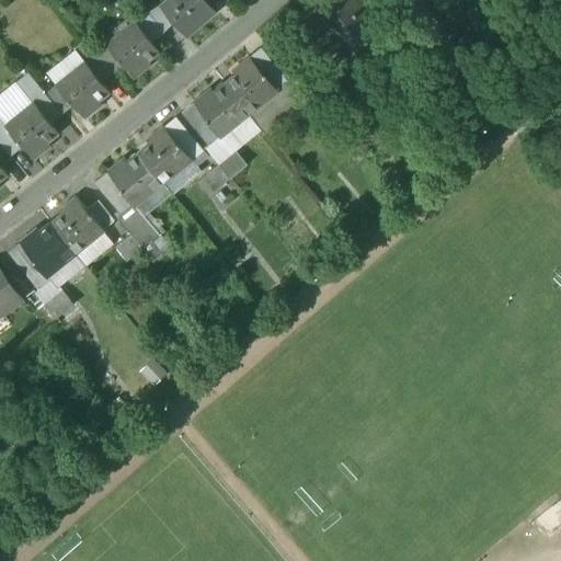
[(217,13),(205,0),(167,0),(160,6),(175,23),(189,37),(217,13)]
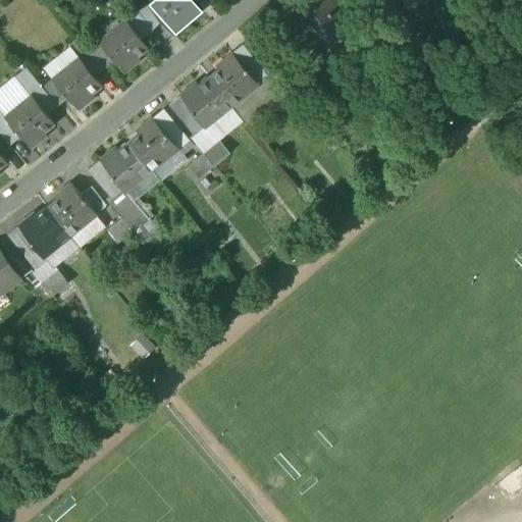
[(322,1),(315,0),(311,0),(301,9),(299,6),(295,9),(286,9),(285,17),(282,20),(302,43),(308,38),(319,39),(325,45),(345,29),(346,29),(335,15),(322,1)]
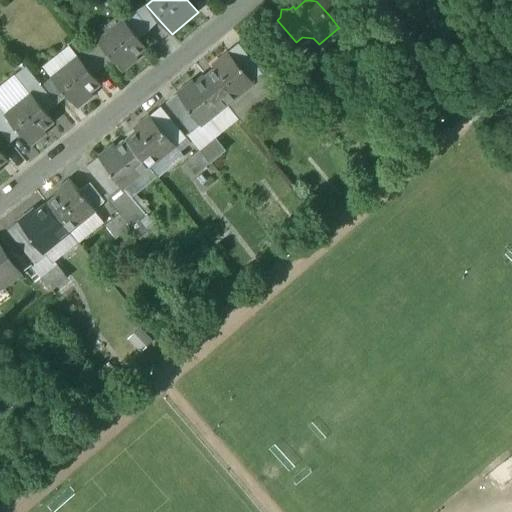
[(338,7),(332,0),(317,0),(316,1),(329,15),(338,7)]
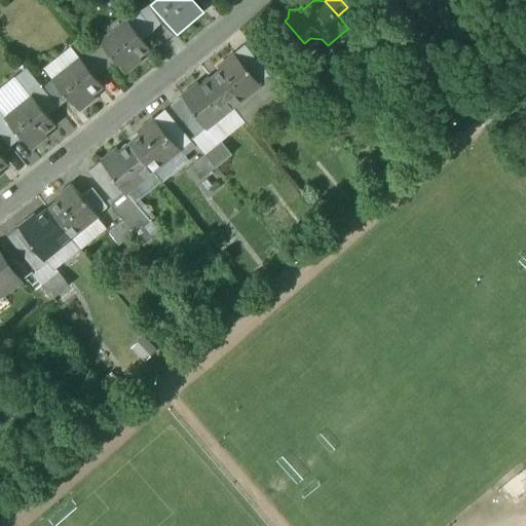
[(150,5),(139,12),(154,31),(164,22),(150,5)]
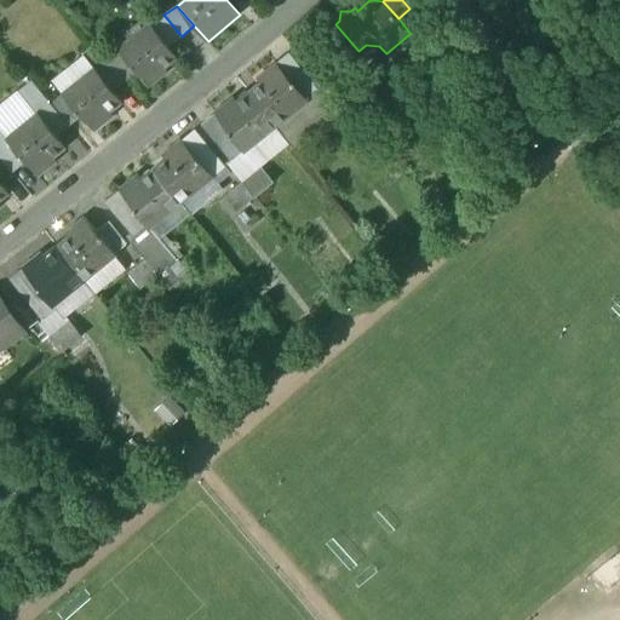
[(399,18),(411,34),(409,34),(419,46),(432,35),(409,9),(399,18)]
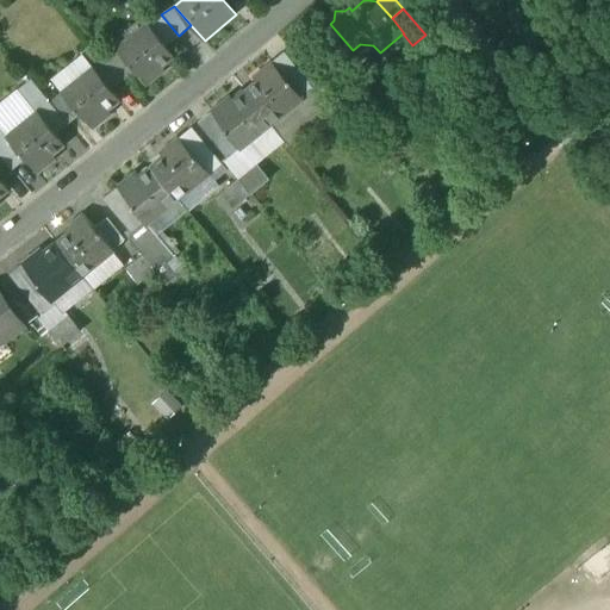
[(179,36),(161,14),(149,24),(166,45),(179,36)]
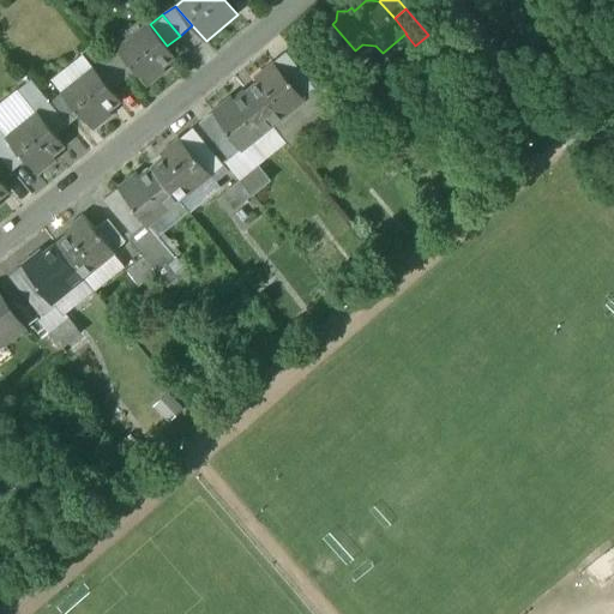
[(150,24),(118,50),(118,52),(131,67),(132,66),(137,72),(149,86),(168,71),(163,65),(175,55),(167,46),(150,24)]
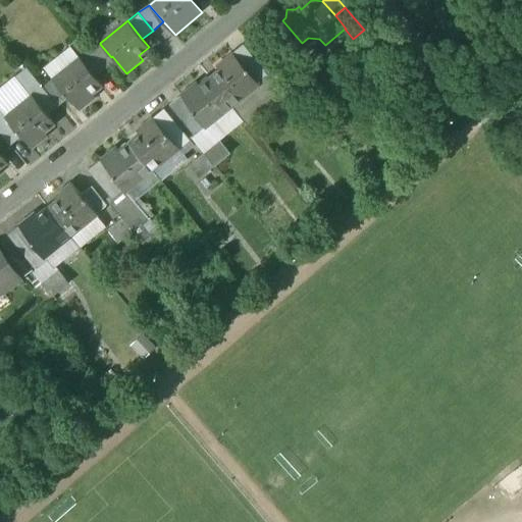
[(100,44),(90,51),(105,69),(116,61),(112,56),(111,57),(100,44)]
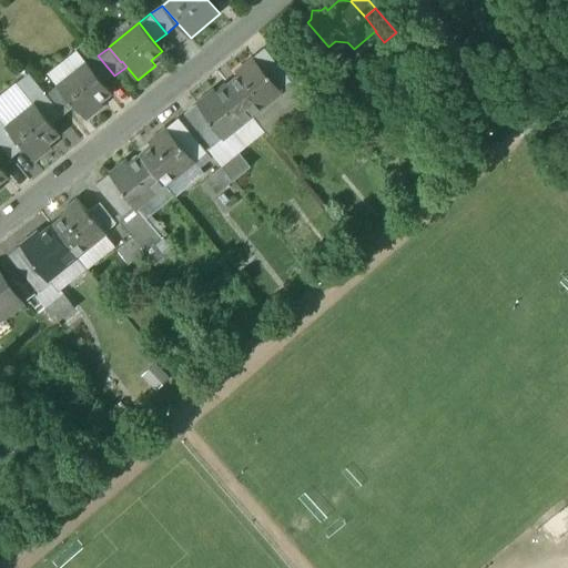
[(277,67),(264,50),(253,59),(266,75),(267,74),(277,67)]
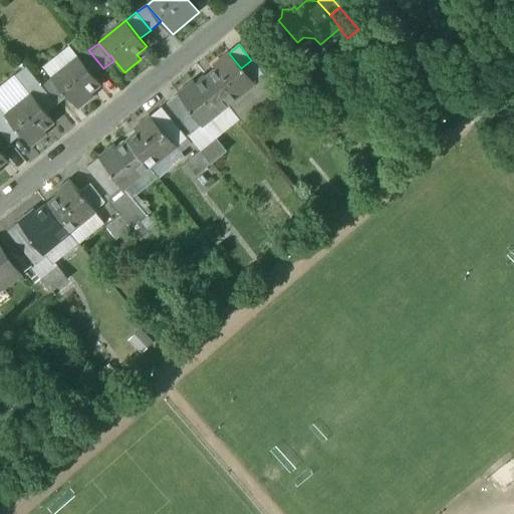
[(88,50),(79,57),(93,75),(103,68),(88,50)]
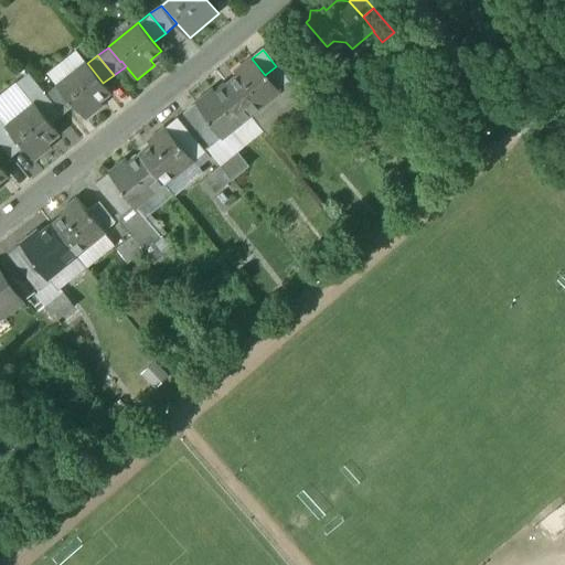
[(251,57),(234,72),(237,76),(227,85),(251,114),(279,91),(266,74),(265,75),(252,59),(251,57)]
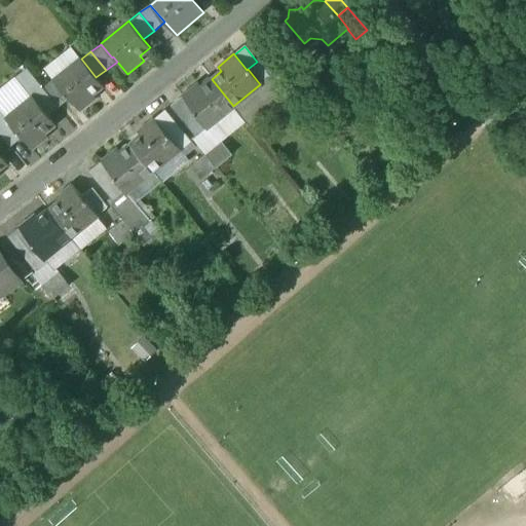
[(81,59),(53,81),(66,96),(69,99),(80,112),(97,99),(92,94),(103,85),(96,77),(81,59)]
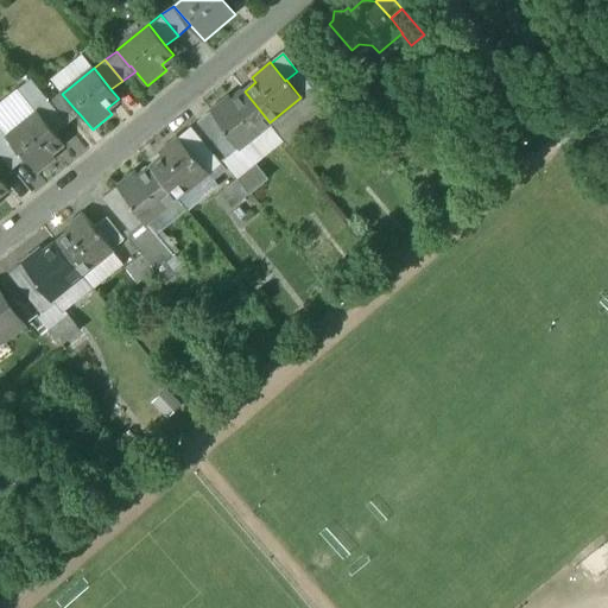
[(42,94),(31,81),(20,90),(31,103),(42,94)]
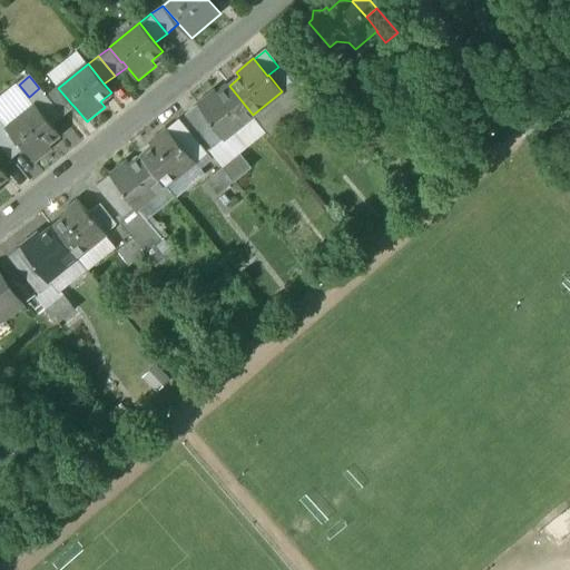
[(253,115),(229,86),(218,95),(214,89),(196,104),(197,106),(210,121),(209,123),(223,139),(224,139),(253,115)]
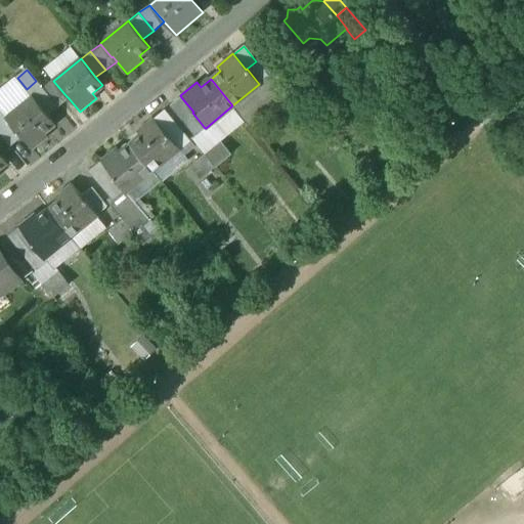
[(36,81),(27,89),(33,97),(34,96),(43,89),(36,81)]
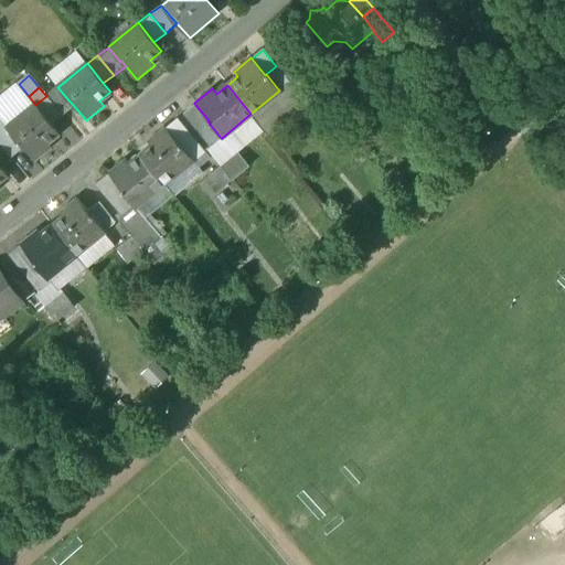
[(71,103),(57,87),(46,95),(63,116),(74,106),(71,103)]
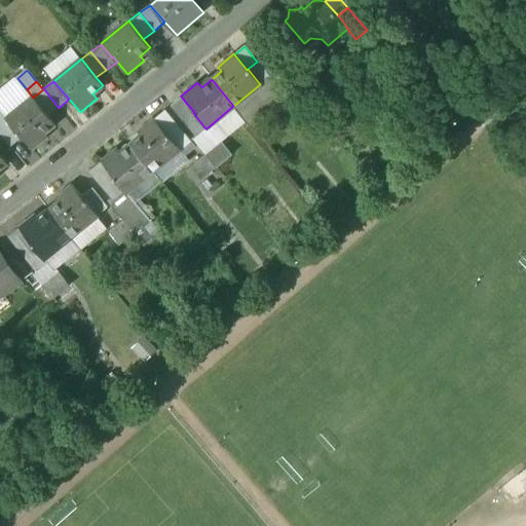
[(289,87),(275,98),(287,110),(299,100),(289,87)]
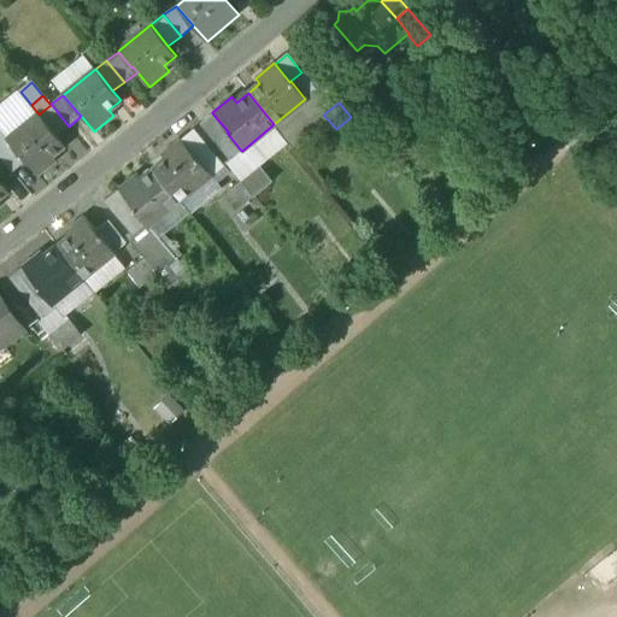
[(68,127),(51,105),(40,113),(58,135),(68,127)]
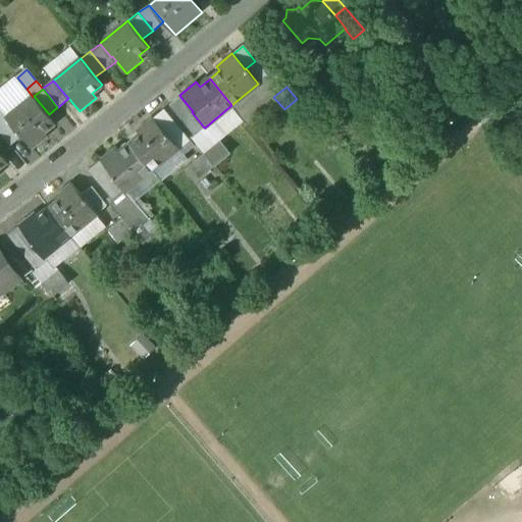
[(33,97),(6,118),(18,134),(18,133),(22,138),(32,150),(49,136),(45,131),(55,122),(49,114),(34,96),(33,97)]
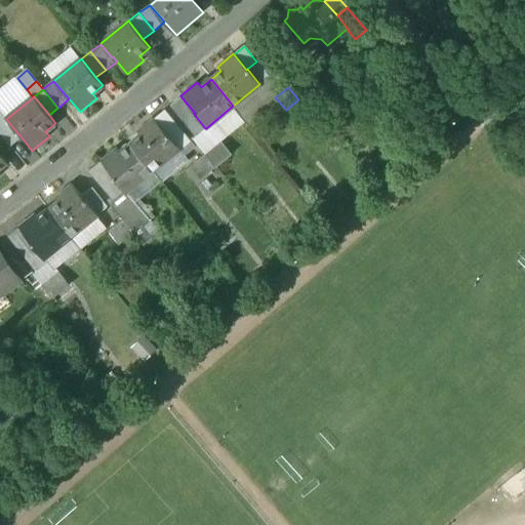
[(194,112),(182,97),(171,105),(184,120),(193,113),(194,112)]
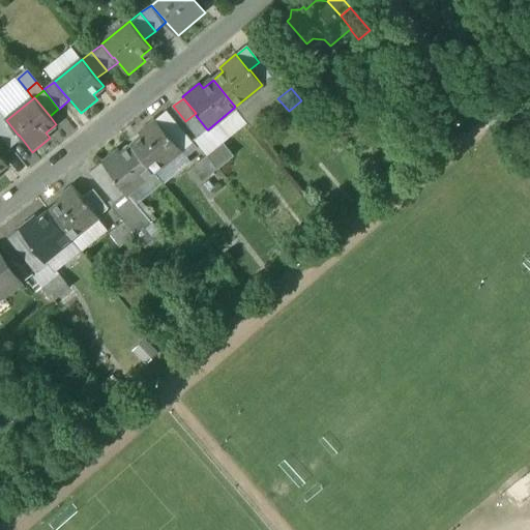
[(178,127),(166,112),(155,120),(168,136),(178,127)]
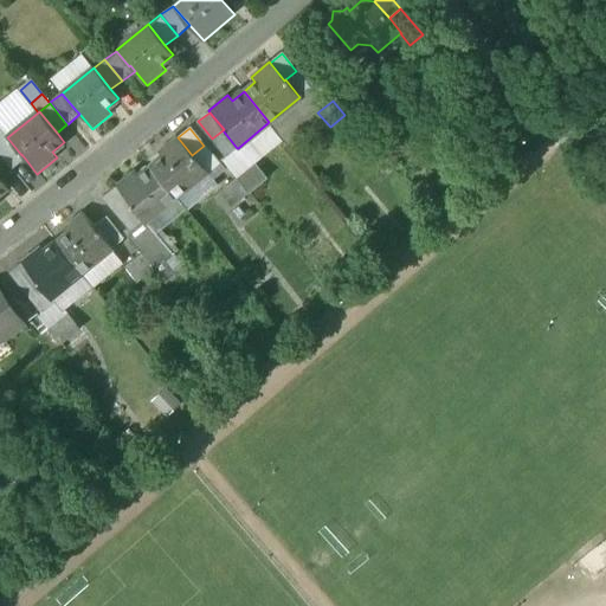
[(237,148),(223,130),(212,139),(230,161),(242,152),(238,148),(237,148)]
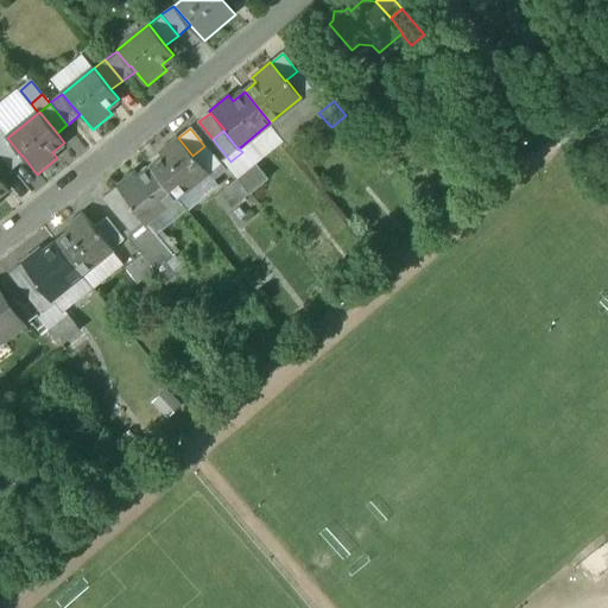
[(178,138),(177,137),(158,152),(163,158),(152,168),(177,197),(219,164),(204,146),(192,156),(178,138)]
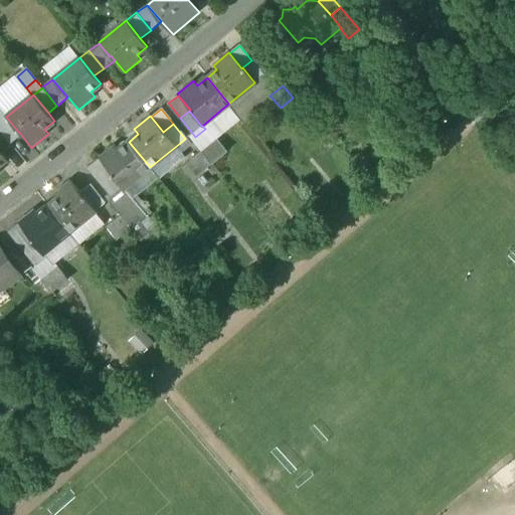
[(18,132),(6,117),(0,122),(0,132),(10,145),(22,136),(18,131),(18,132)]
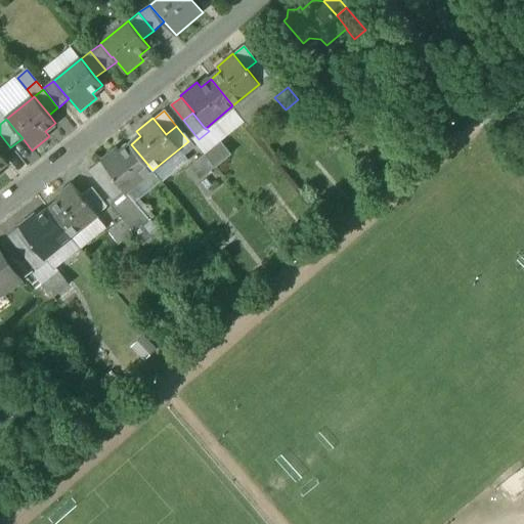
[(10,147),(0,134),(0,151),(1,154),(10,147)]
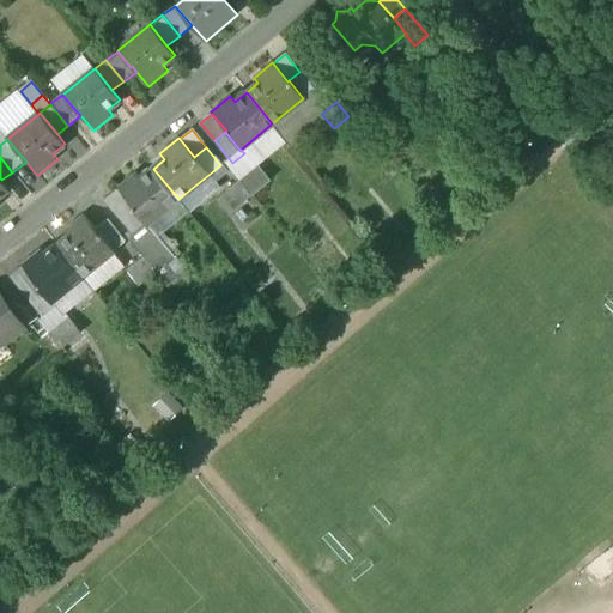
[(271,180),(258,164),(238,180),(252,195),(271,180)]
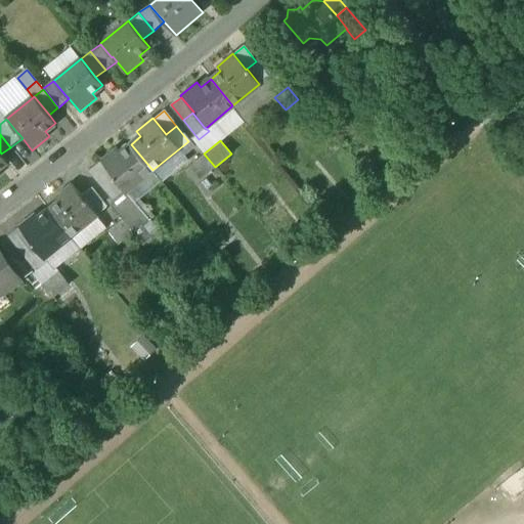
[(131,144),(121,153),(117,147),(99,161),(100,162),(113,177),(102,185),(114,200),(115,201),(127,190),(153,170),(131,144)]
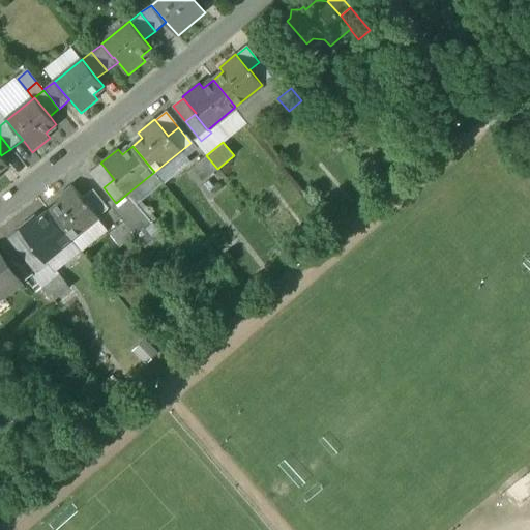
[(206,155),(192,168),(202,181),(217,169),(206,155)]
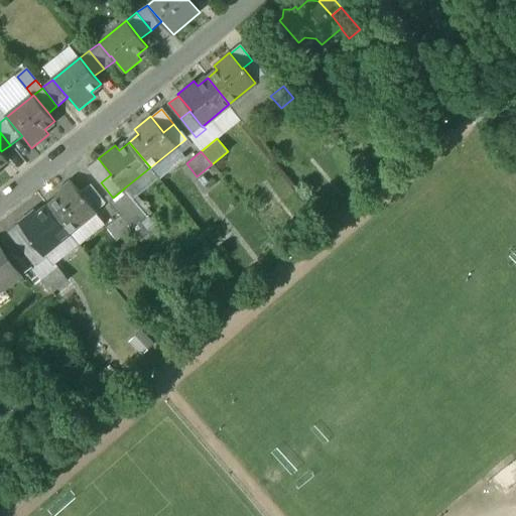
[(99,159),(88,167),(101,182),(111,174),(99,159)]
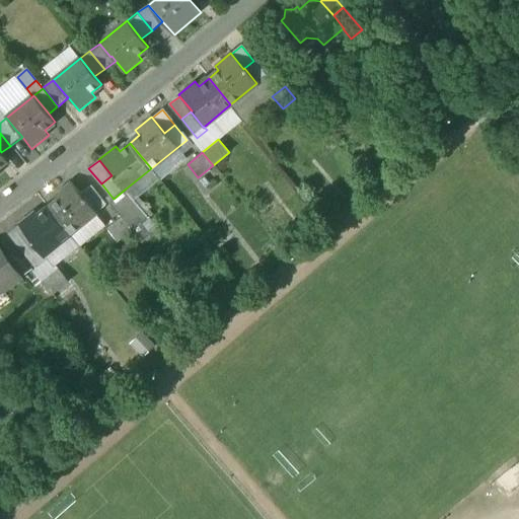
[(83,198),(70,182),(54,196),(58,200),(49,208),(70,234),(96,213),(84,198),(83,198)]
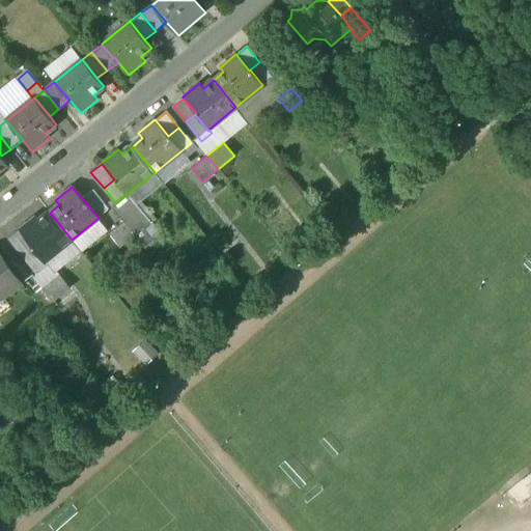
[(129,193),(116,203),(115,202),(111,205),(124,222),(141,208),(129,193)]
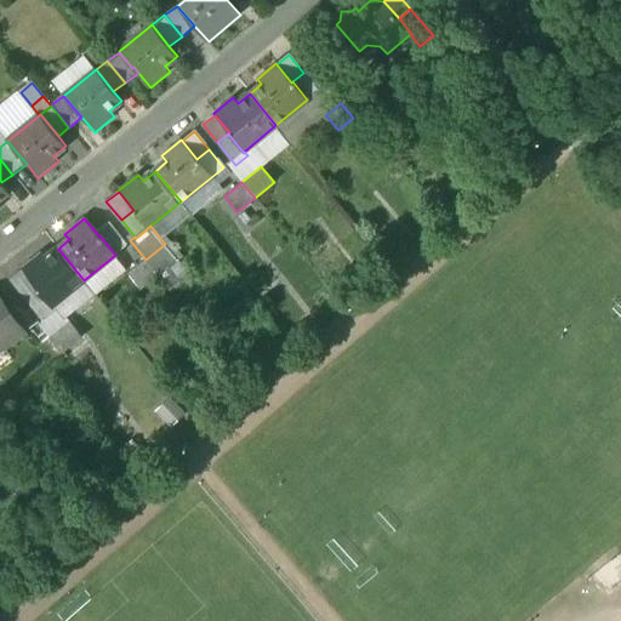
[(126,245),(112,227),(101,237),(115,255),(126,245)]
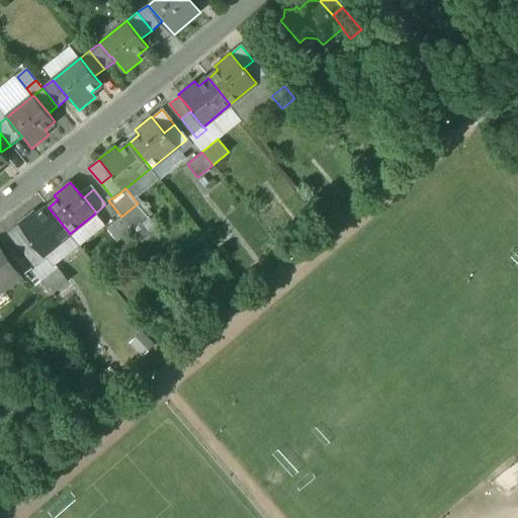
[(138,203),(121,217),(132,230),(148,217),(138,203)]
